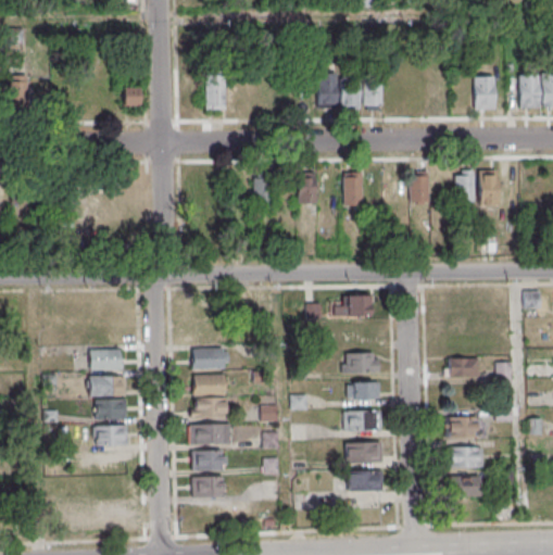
[(226,76),(205,76),(205,110),(226,110),(226,76)]
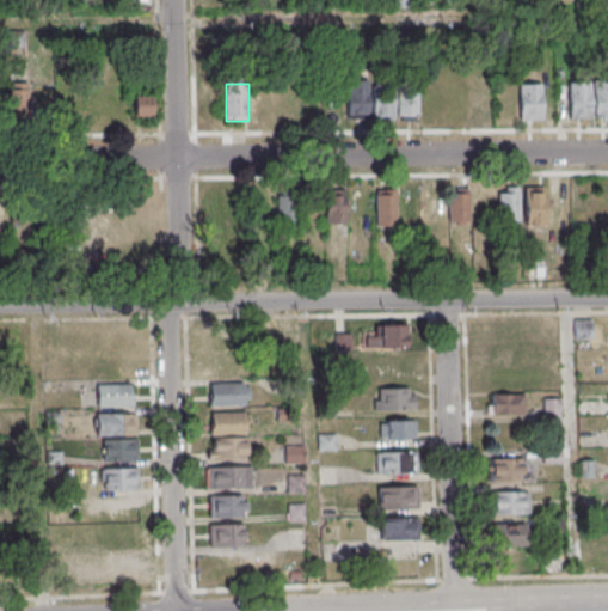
[(521,84),(521,121),(546,121),(546,84),(521,84)]
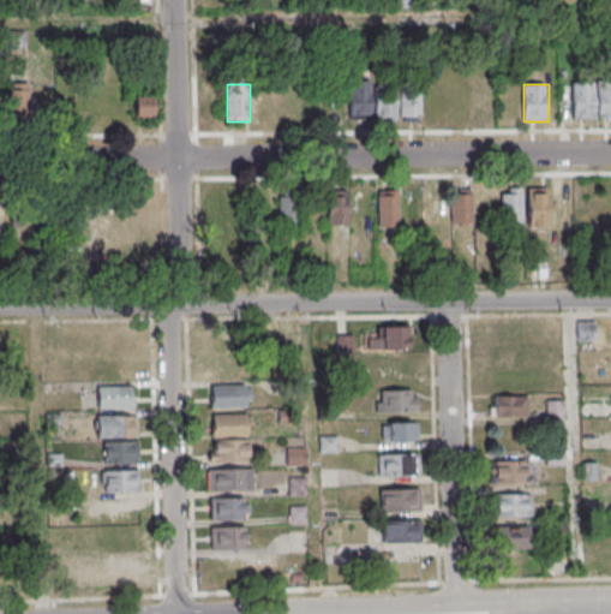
[(575,119),(598,119),(598,84),(575,84),(575,119)]
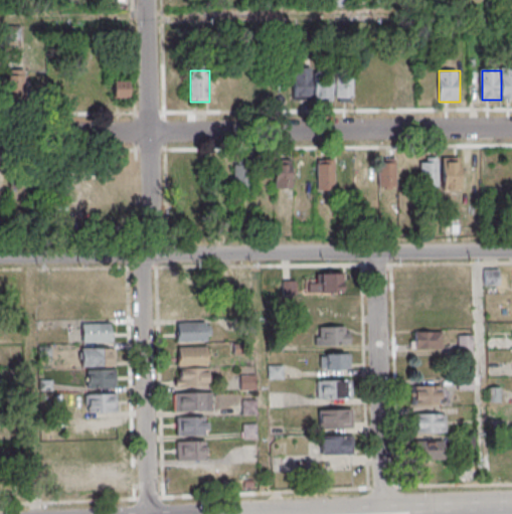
[(26,100),(26,71),(10,71),(10,100),(26,100)]
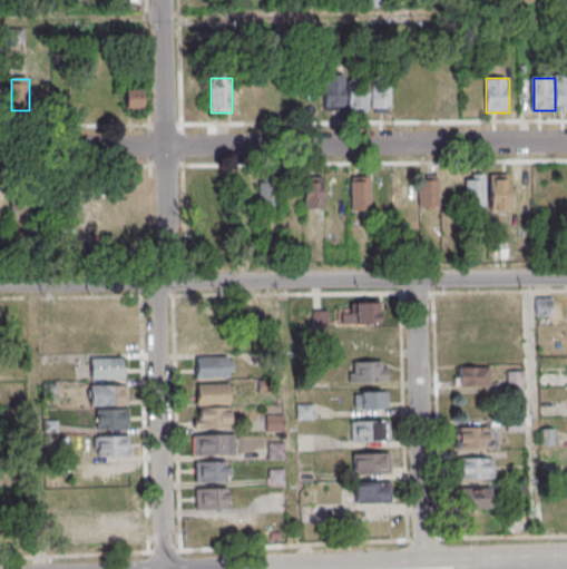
[(461,114),(461,79),(442,79),(442,114),(461,114)]
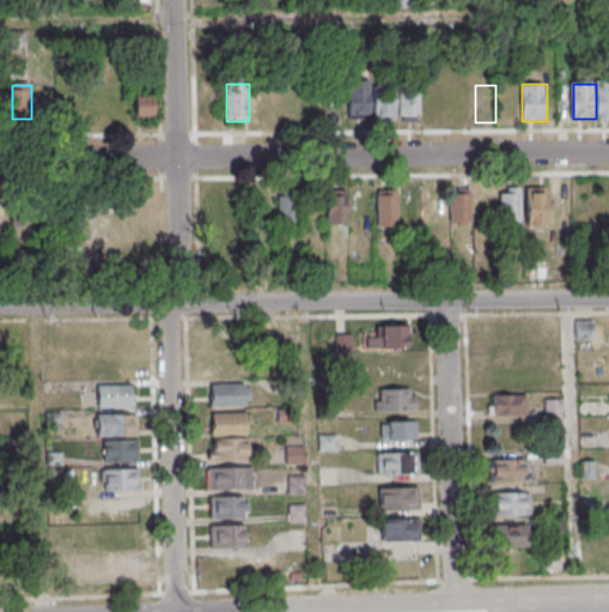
[(375,121),(397,121),(397,88),(375,88),(375,121)]
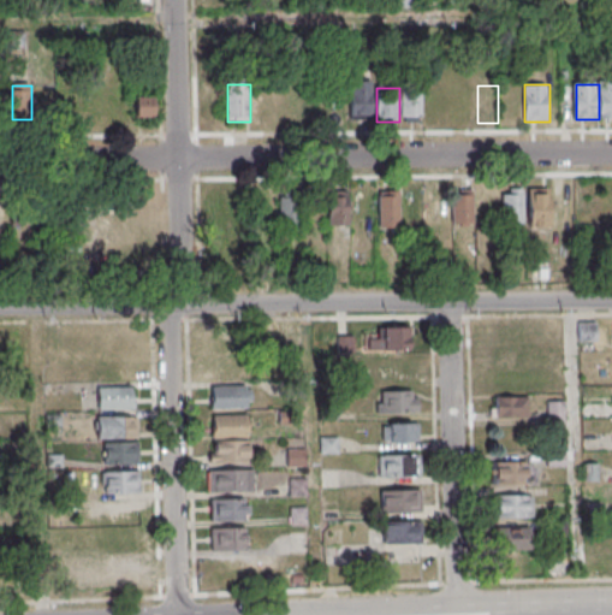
[(405,123),(425,123),(425,88),(405,88),(405,123)]
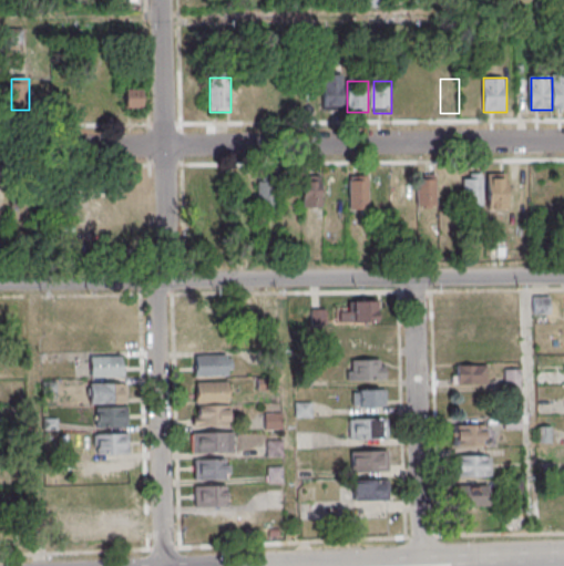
[(34,106),(52,106),(52,83),(34,83),(34,106)]
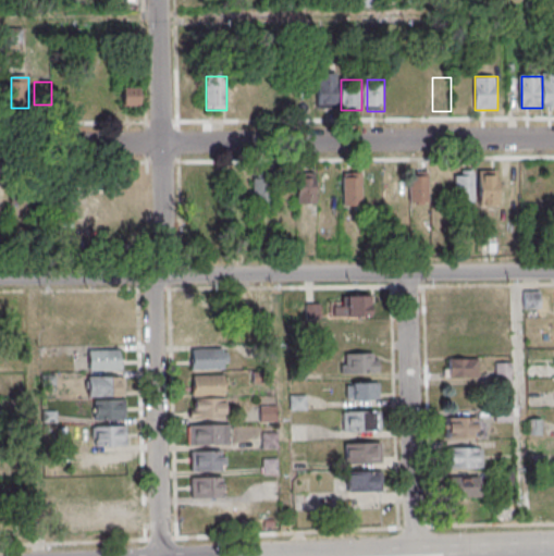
[(340,110),(340,83),(319,83),(319,110),(340,110)]
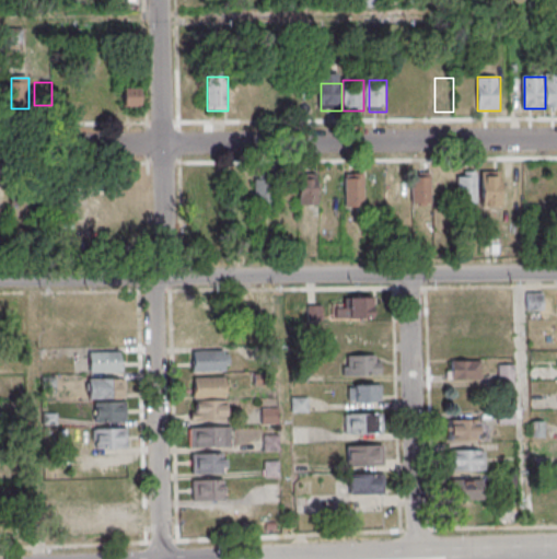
[(142,88),(125,88),(125,109),(142,109),(142,88)]
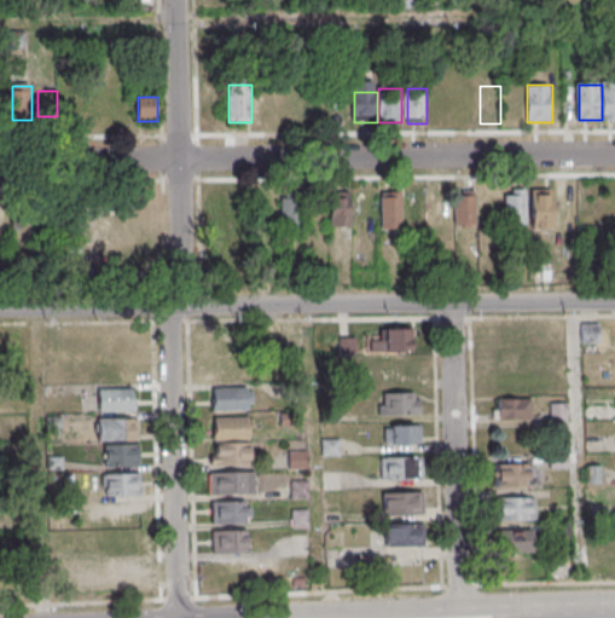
[(204,97),(204,122),(225,122),(225,97),(204,97)]
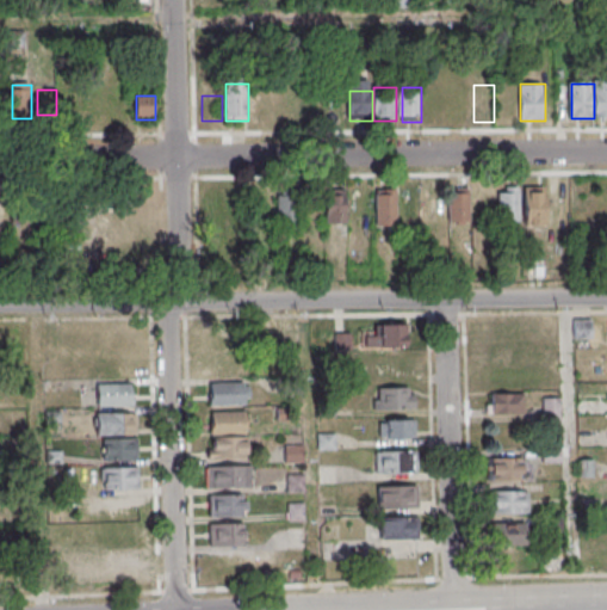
[(521,188),(500,188),(500,222),(521,222),(521,188)]
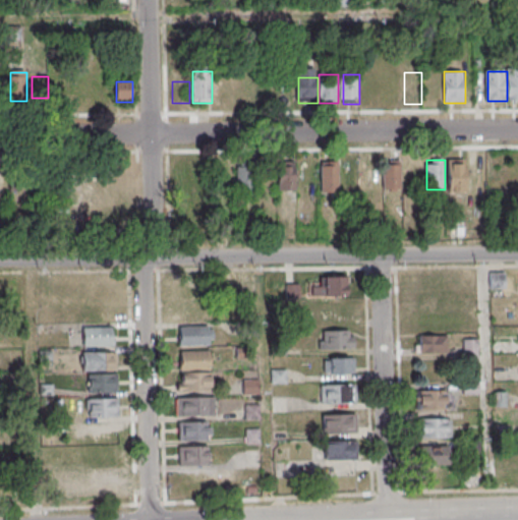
[(485,192),(485,160),(450,160),(450,192),(485,192)]
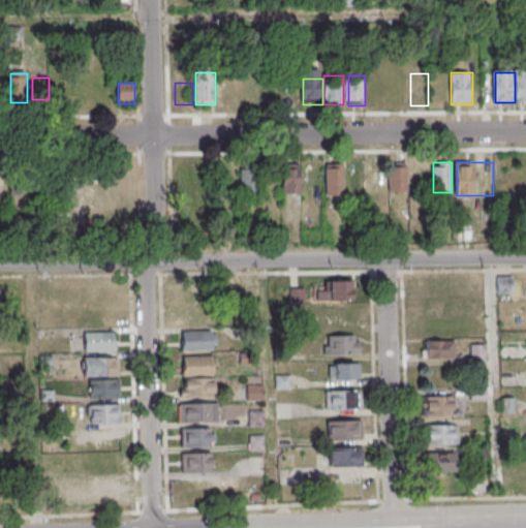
[(345,164),(329,164),(329,196),(345,196),(345,164)]
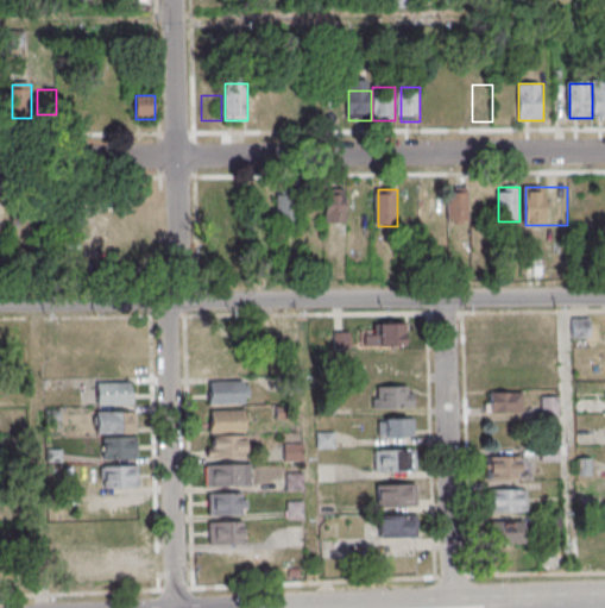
[(470,223),(470,190),(449,190),(449,223),(470,223)]
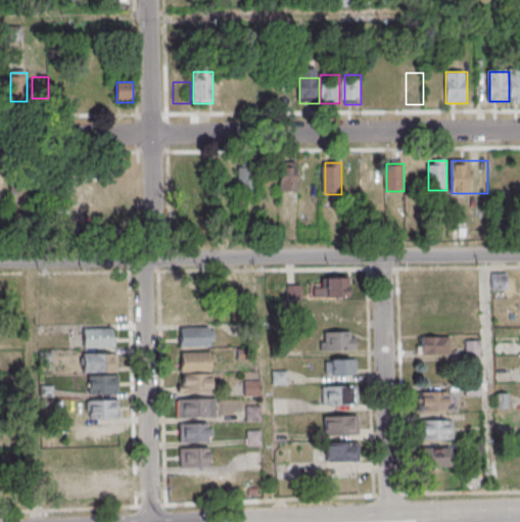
[(280,191),(299,191),(299,164),(280,164),(280,191)]
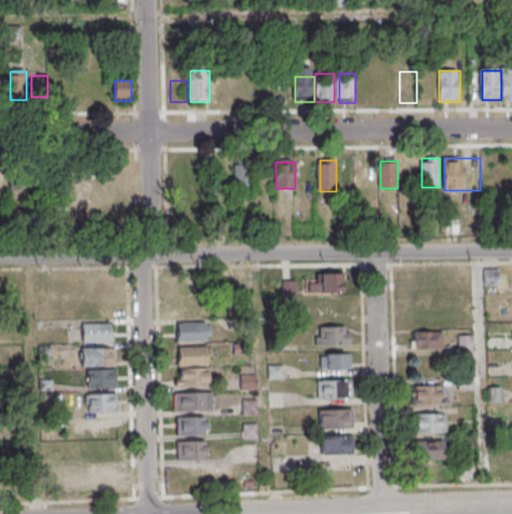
[(502,270),(486,270),(486,286),(502,286),(502,270)]
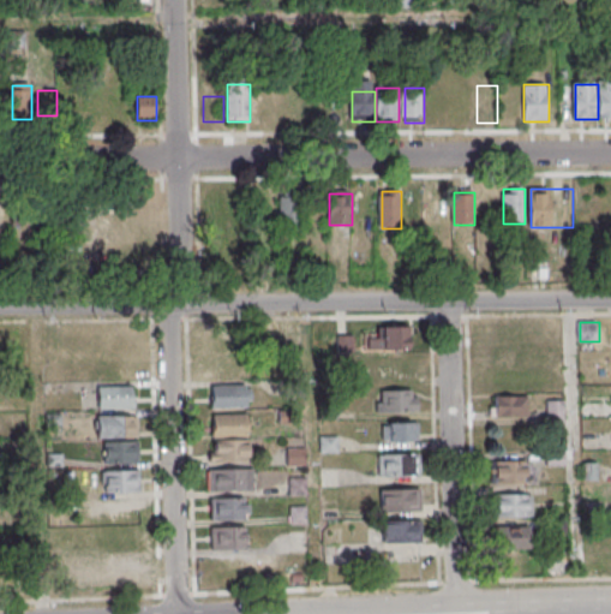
[(411,350),(411,327),(371,327),(371,350),(411,350)]
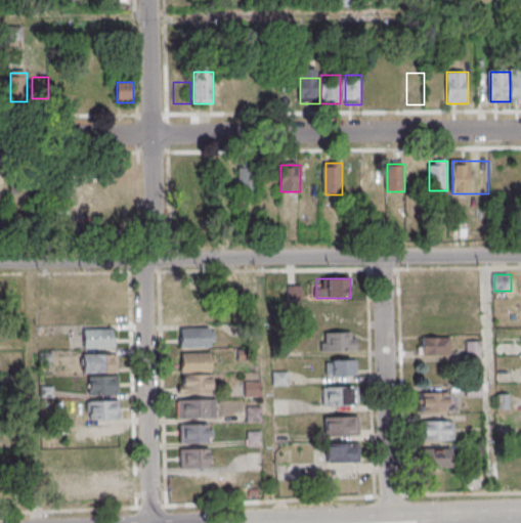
[(116,348),(116,330),(87,330),(87,348),(116,348)]
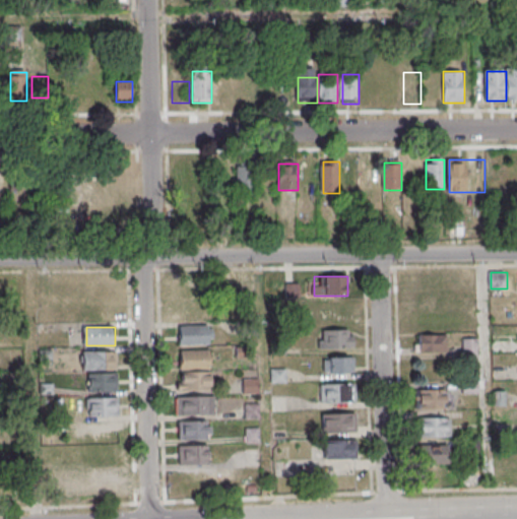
[(181,345),(210,345),(210,327),(181,327),(181,345)]
